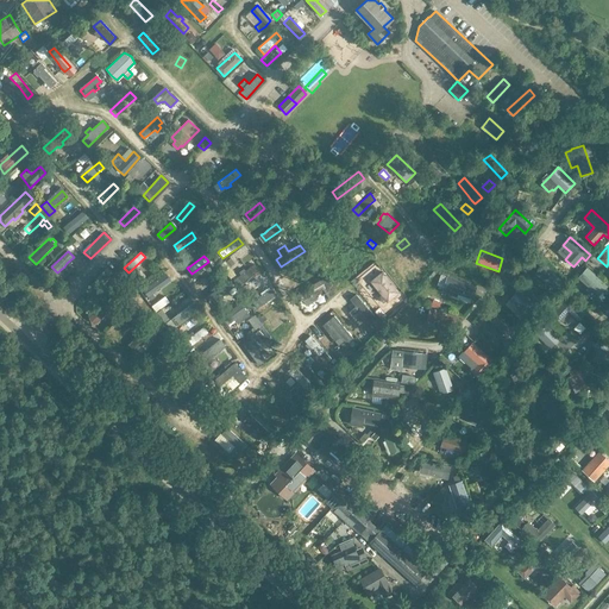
[(136,278),(148,268),(143,263),(131,272),(136,278)]
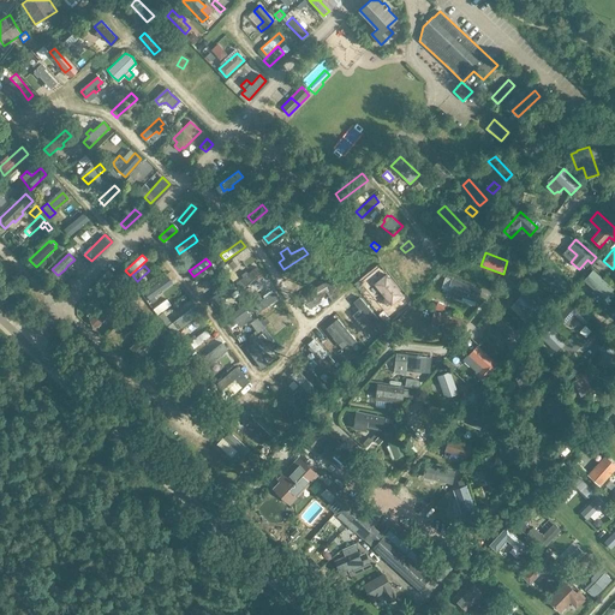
[(550,266),(541,275),(560,293),(568,282),(550,266)]
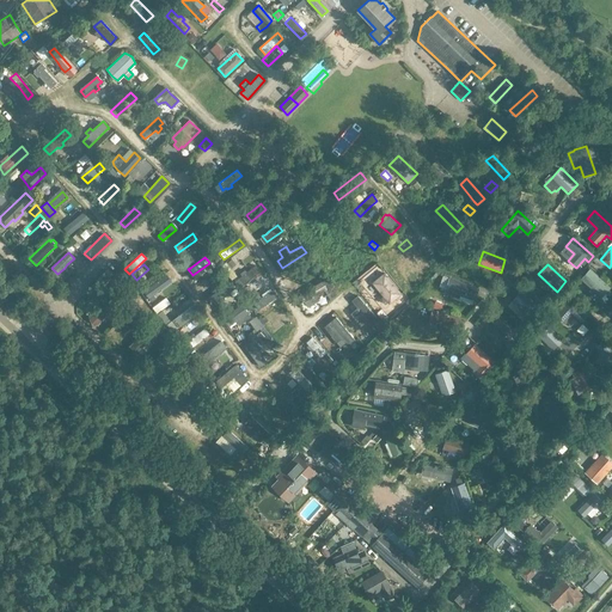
[(297,282),(312,271),(308,267),(293,276),(297,282)]
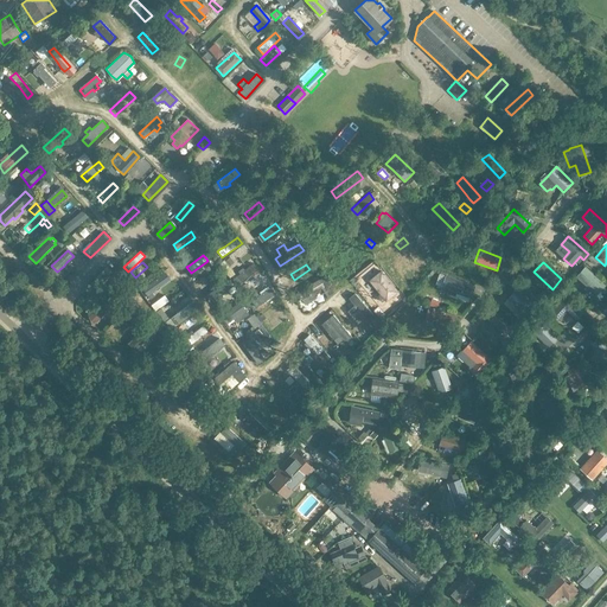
[(206,266),(190,276),(195,282),(210,272),(206,266)]
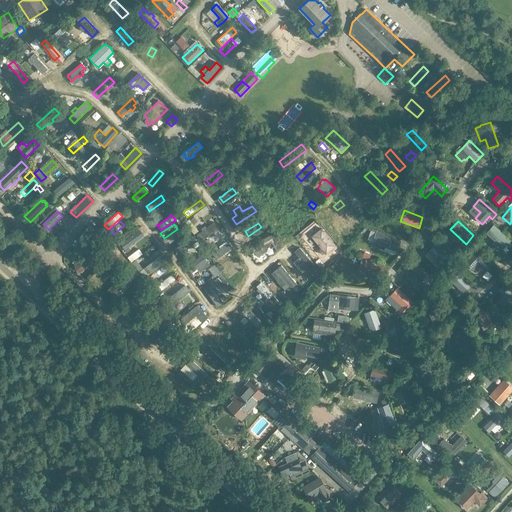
[(207,228),(204,230),(200,233),(203,237),(215,229),(212,224),(207,228)]
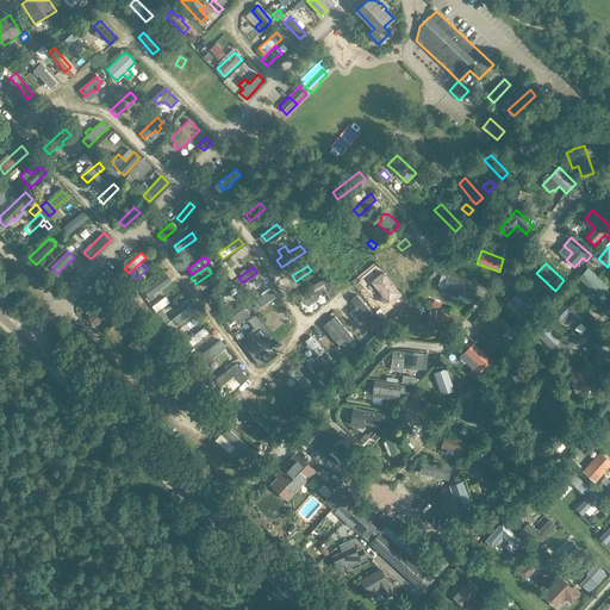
[(587,267),(578,278),(599,297),(609,286),(587,267)]
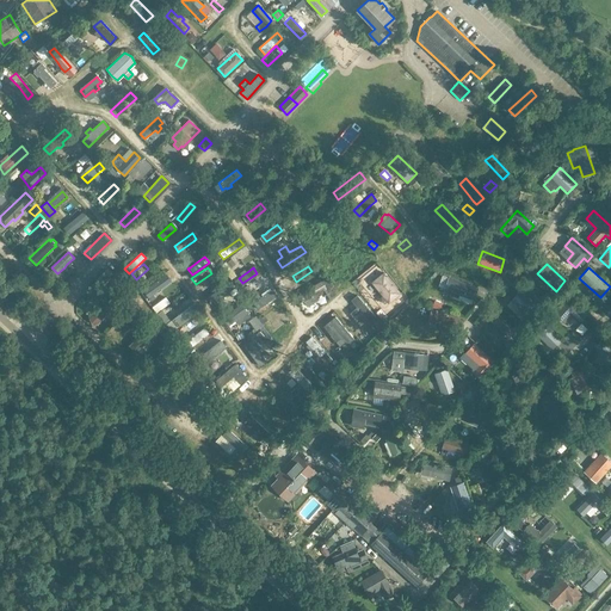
[(104,281),(106,277),(109,275),(104,271),(90,288),(94,291),(104,281)]
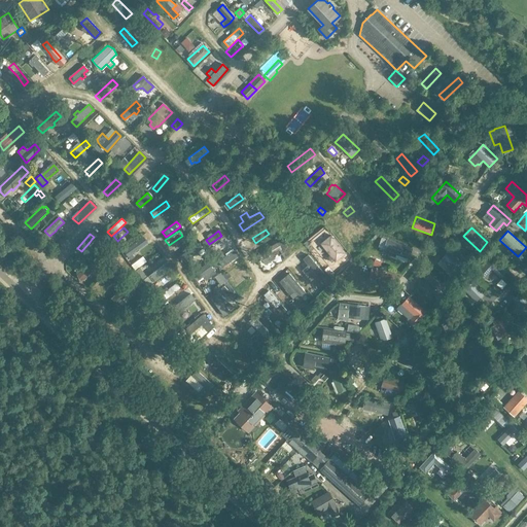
[(330,234),(324,239),(319,243),(329,255),(326,257),(330,262),(334,260),(335,261),(346,253),(330,234)]
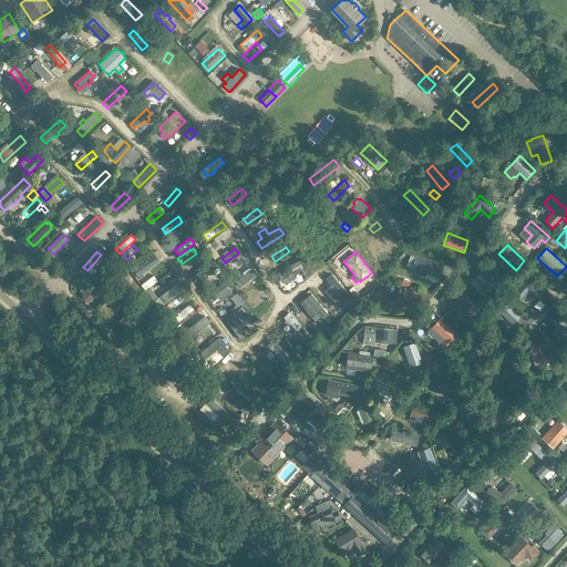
[(235,268),(244,261),(239,256),(230,263),(235,268)]
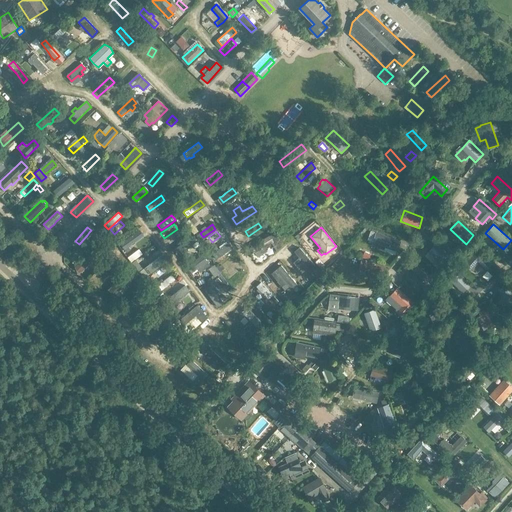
[(376,231),(372,242),(385,247),(385,248),(389,250),(389,248),(397,251),(401,241),(378,232),(376,231)]
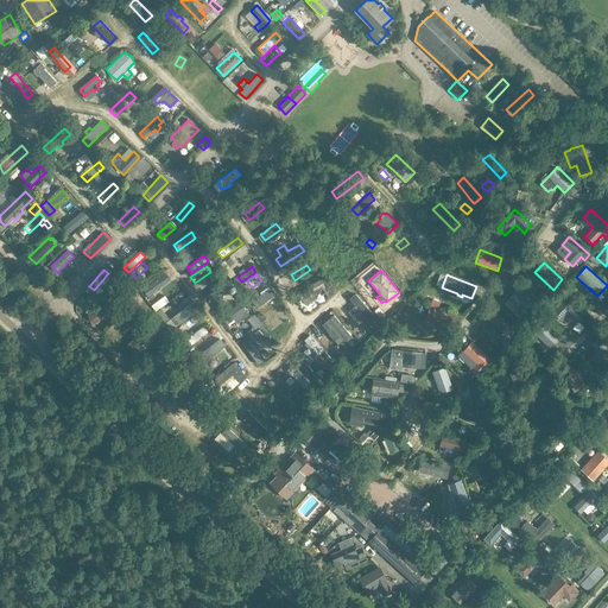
[(150,297),(168,283),(163,277),(145,291),(150,297)]
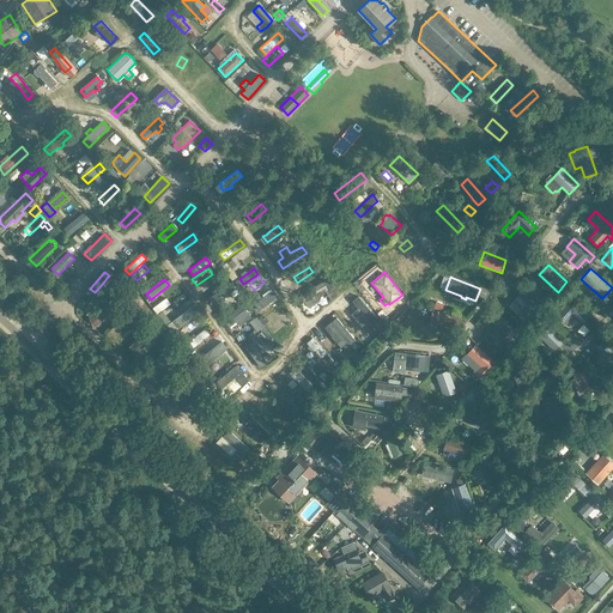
[(207,299),(212,305),(235,290),(232,287),(230,284),(229,285),(226,286),(212,296),(207,299)]
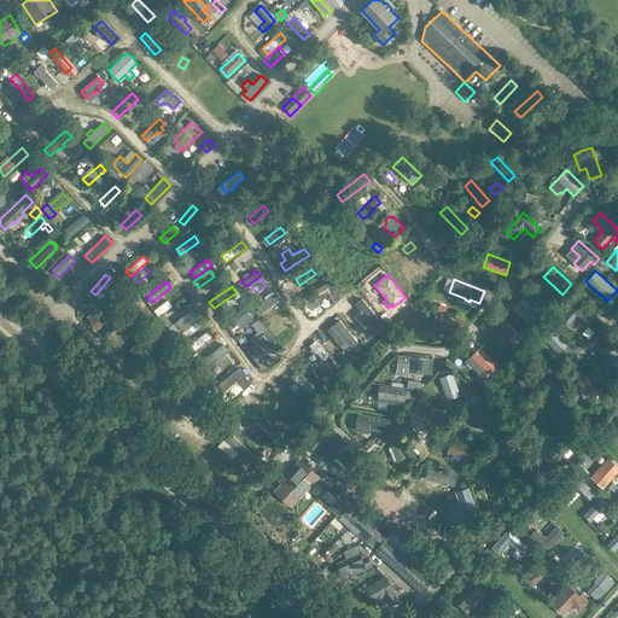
[(532,326),(536,322),(540,318),(543,320),(549,313),(546,310),(526,292),(517,303),(528,313),(523,318),(532,326)]
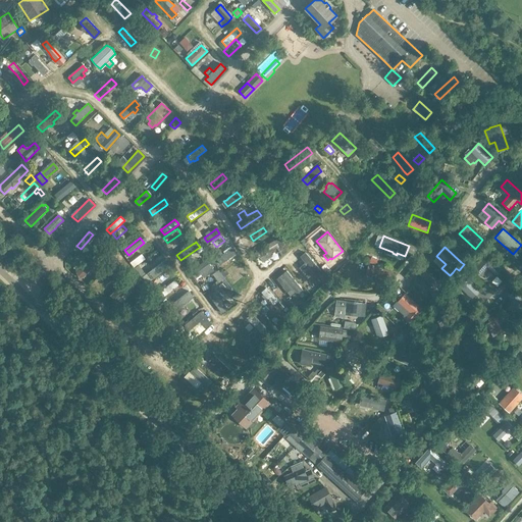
[(238,253),(232,248),(223,255),(219,249),(213,254),(220,265),(238,253)]
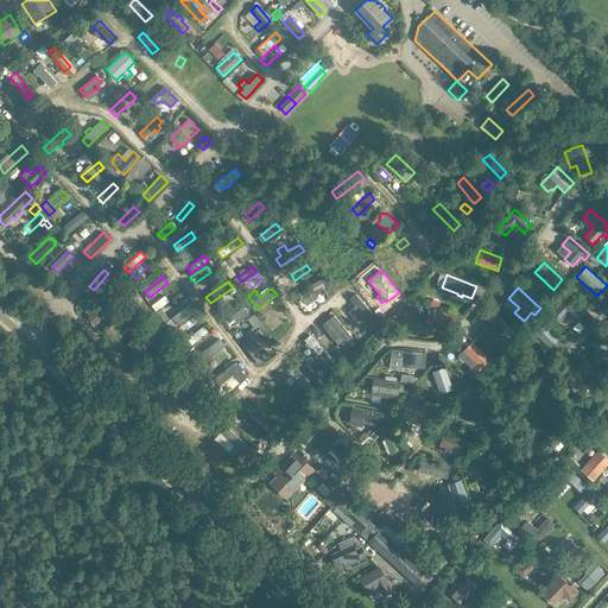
[(355,306),(348,312),(359,324),(366,318),(368,321),(374,316),(355,293),(349,299),(355,306)]
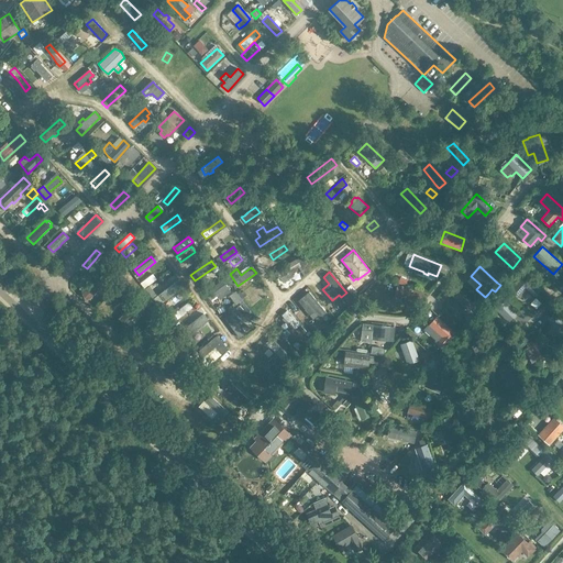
[(523,275),(512,287),(519,294),(522,289),(525,290),(526,288),(533,294),(539,288),(523,275)]
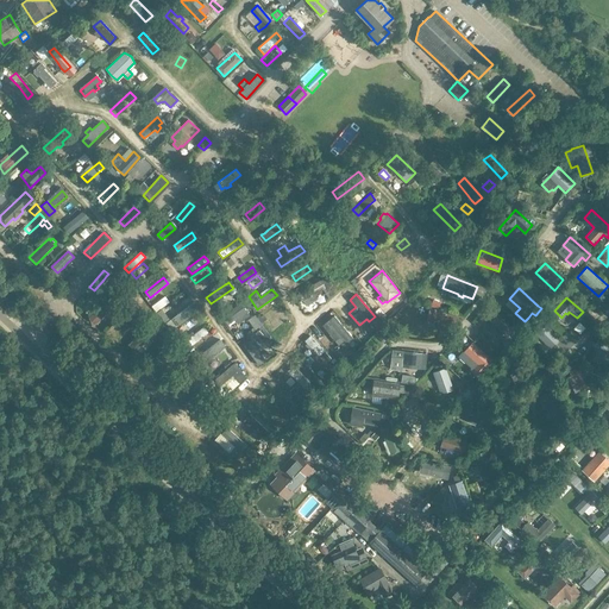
[(90,322),(95,325),(112,307),(106,300),(88,318),(90,322)]
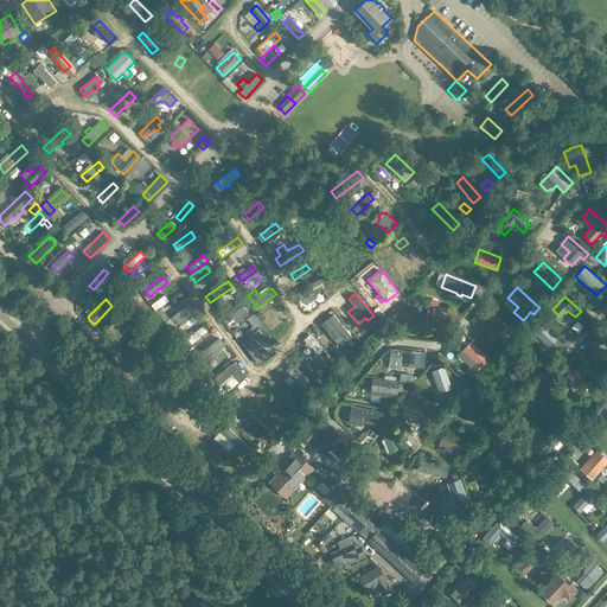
[(248,314),(240,302),(222,315),(228,324),(235,319),(237,323),(248,314)]
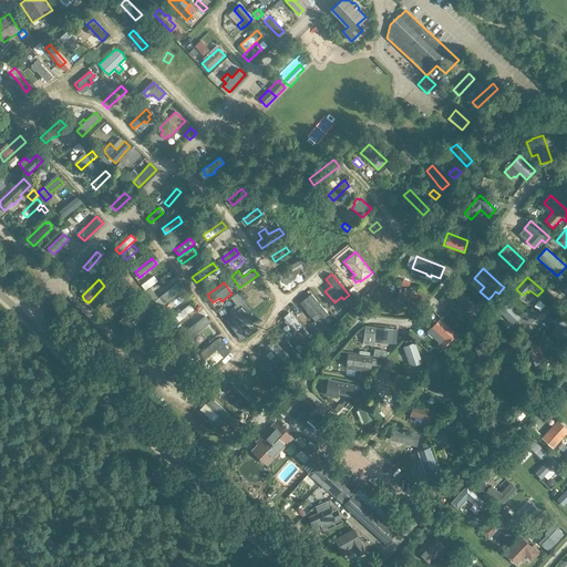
[(112,289),(106,285),(102,290),(107,295),(112,289)]
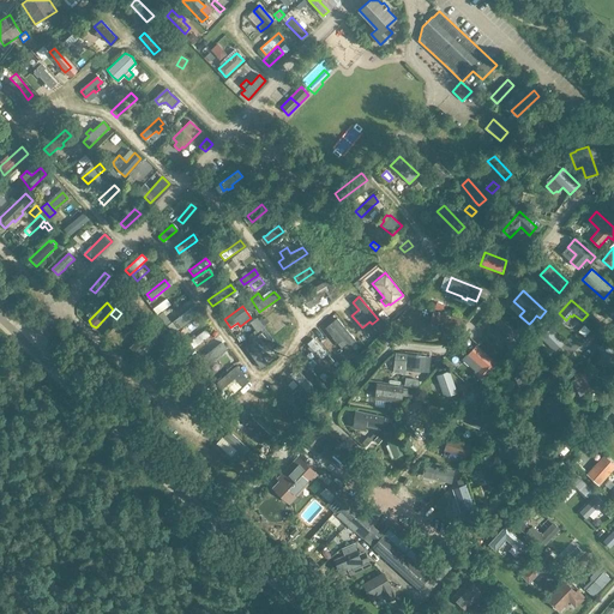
[(182,317),(179,319),(176,321),(180,327),(196,315),(191,309),(182,317)]
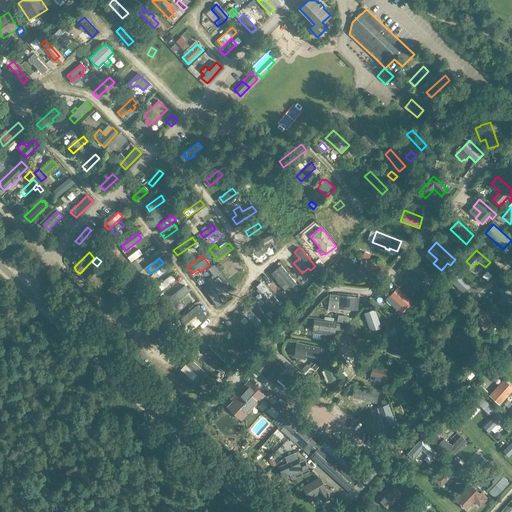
[(362,258),(358,269),(366,271),(365,274),(373,277),(374,274),(382,276),(385,266),(362,258)]
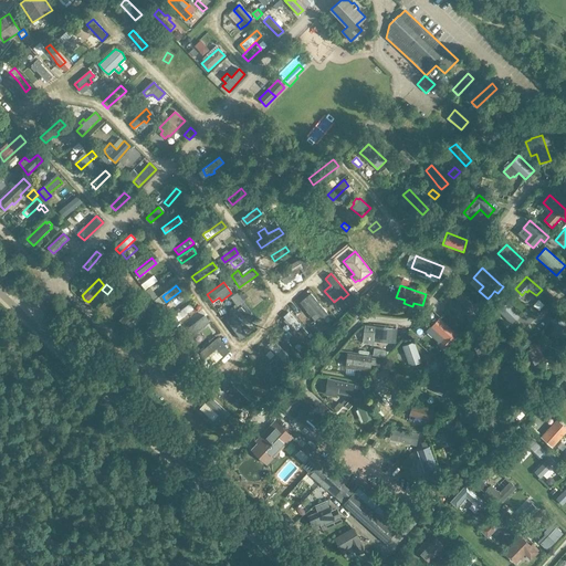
[(97,310),(103,315),(117,297),(113,293),(97,310)]
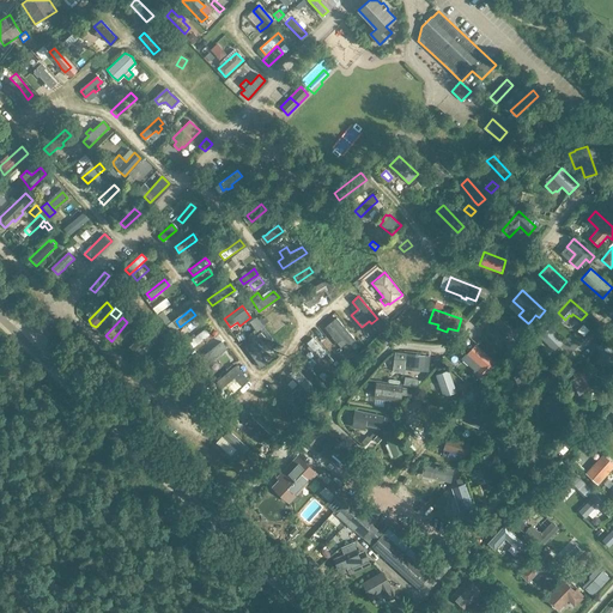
[(329,323),(334,331),(329,334),(341,347),(346,343),(350,347),(351,346),(354,350),(358,346),(354,343),(357,341),(337,317),(331,322),(329,323)]
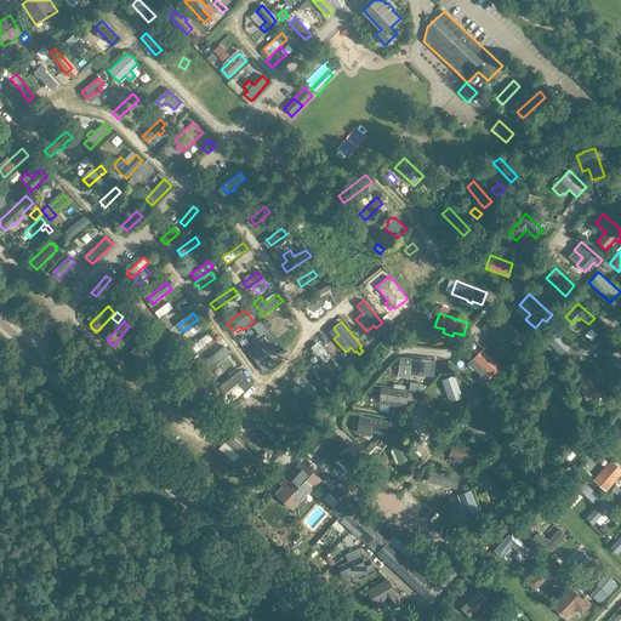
[(505,322),(496,331),(516,349),(519,346),(523,348),(529,341),(505,322)]
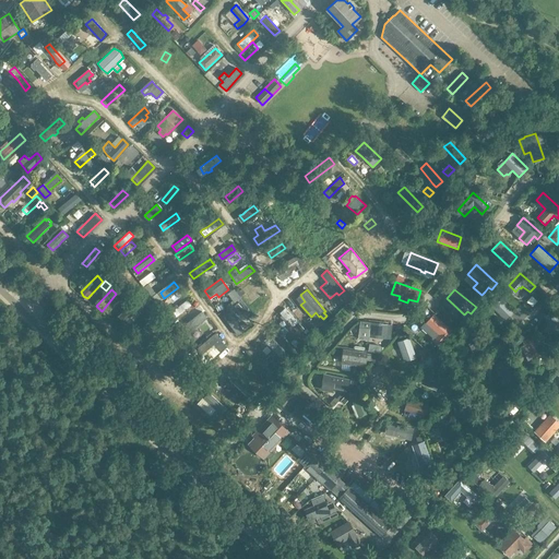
[(167,308),(179,297),(175,292),(163,304),(167,308)]
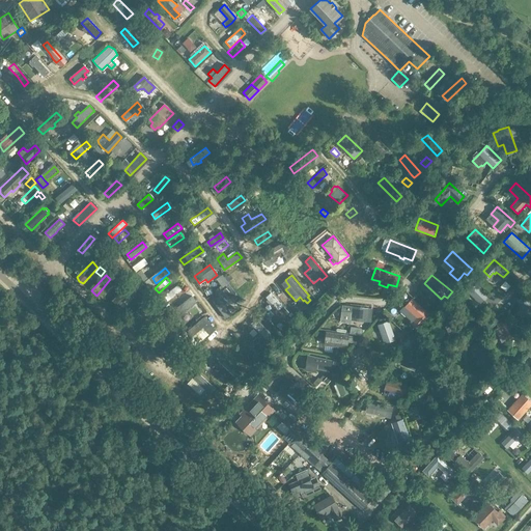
[(154,284),(149,278),(145,282),(149,288),(154,284)]
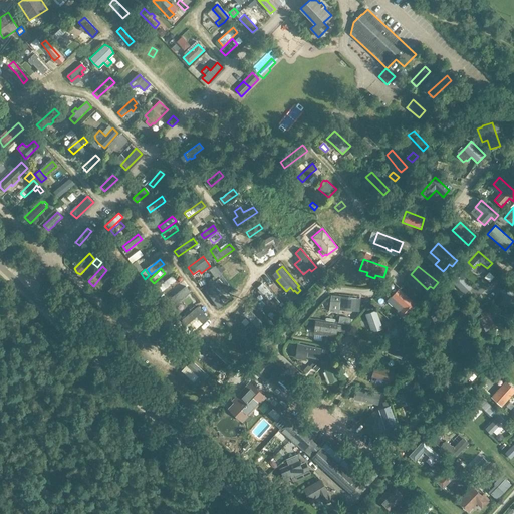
[(457,270),(449,278),(450,280),(447,283),(461,296),(464,293),(465,294),(473,285),(457,270)]
